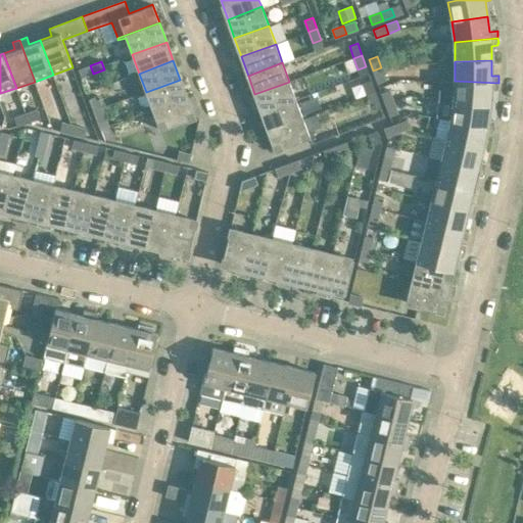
[(93,74),(90,65),(78,69),(81,78),(93,74)]
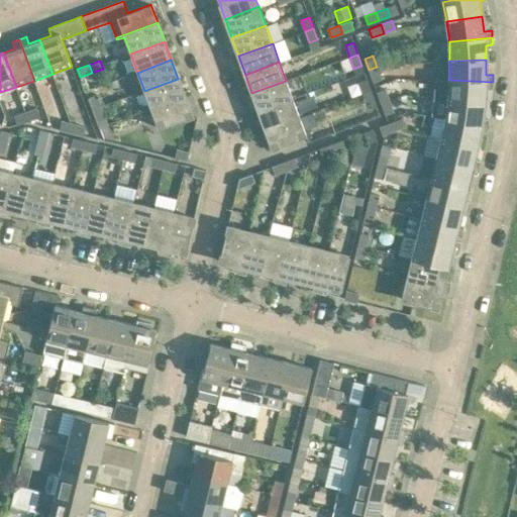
[(381,79),(377,67),(369,70),(373,82),(381,79)]
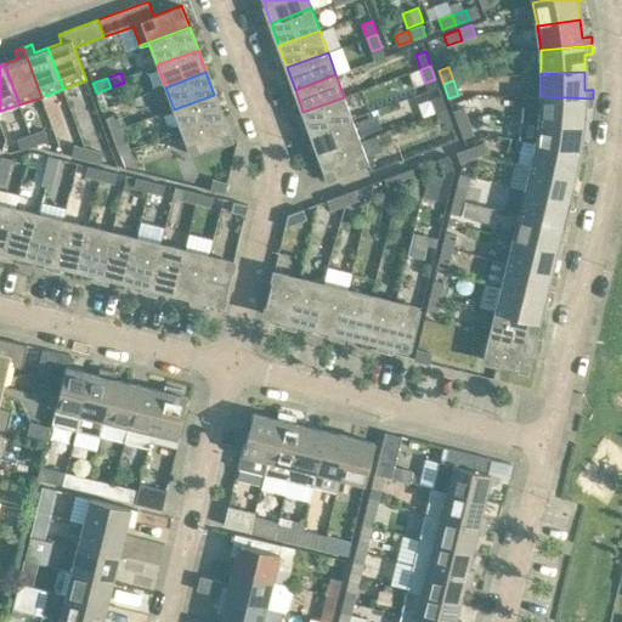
[(222,117),(214,95),(174,109),(181,131),(222,117)]
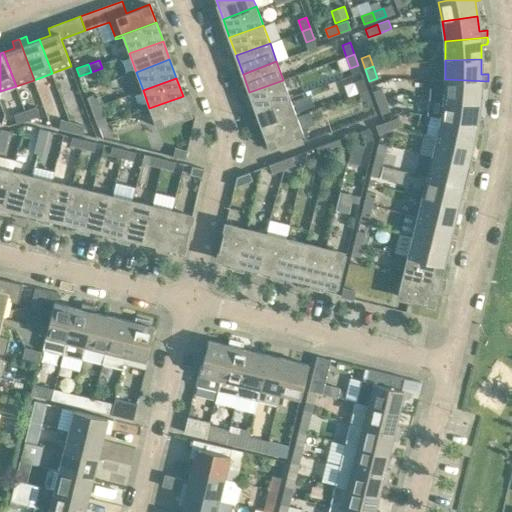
[(359,93),(367,90),(363,78),(355,81),(359,93)]
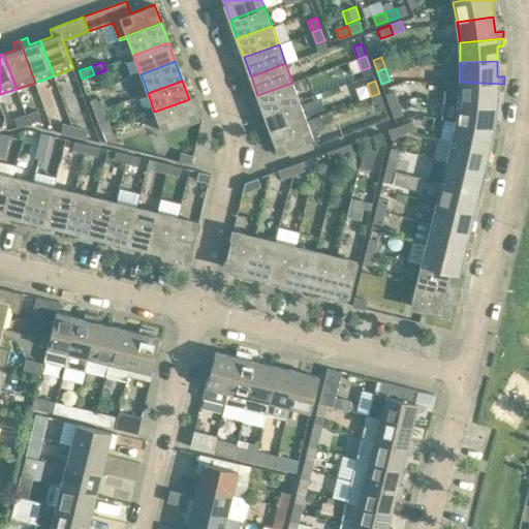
[(445,82),(444,100),(459,101),(496,105),(497,91),(503,91),(503,88),(504,88),(504,84),(460,82),(445,82)]
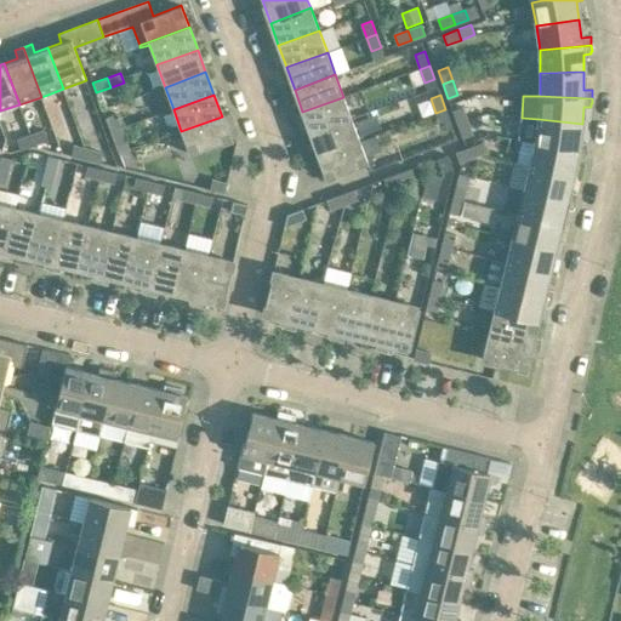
[(352,119),(343,97),(302,112),(311,134),(352,119)]
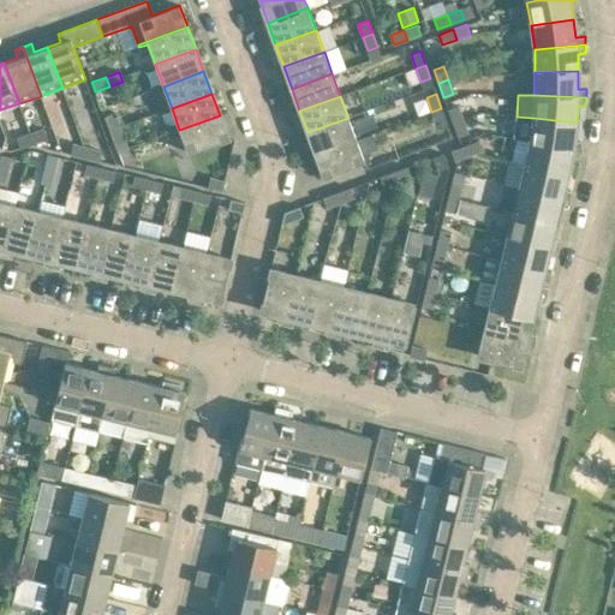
[(448,109),(453,123),(463,119),(458,106),(448,109)]
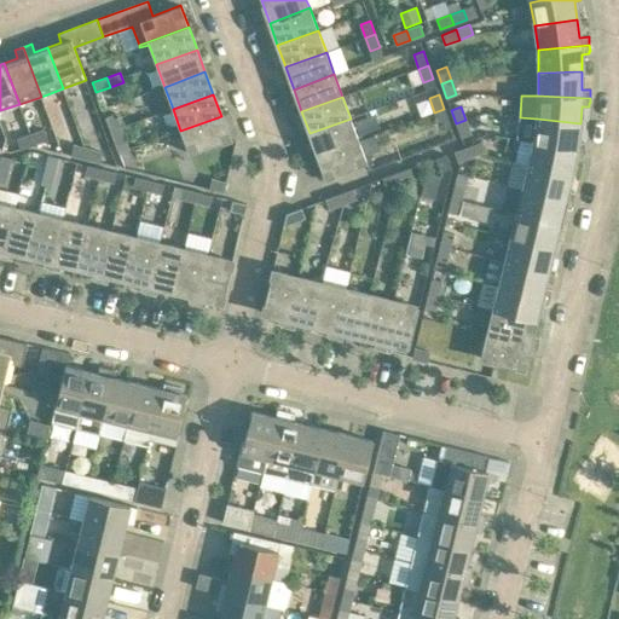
[(449,122),(444,109),(434,113),(439,126),(449,122)]
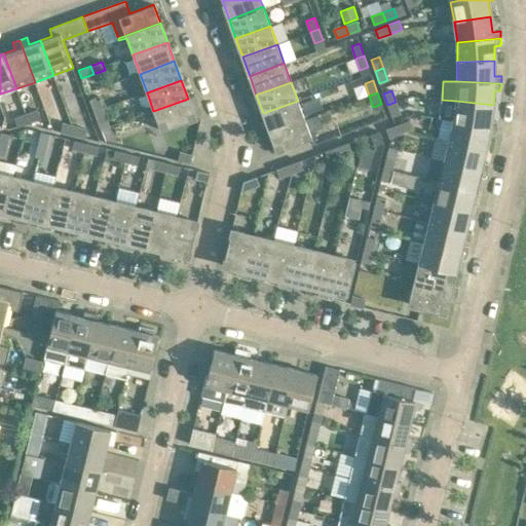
[(89,100),(94,111),(102,108),(98,97),(89,100)]
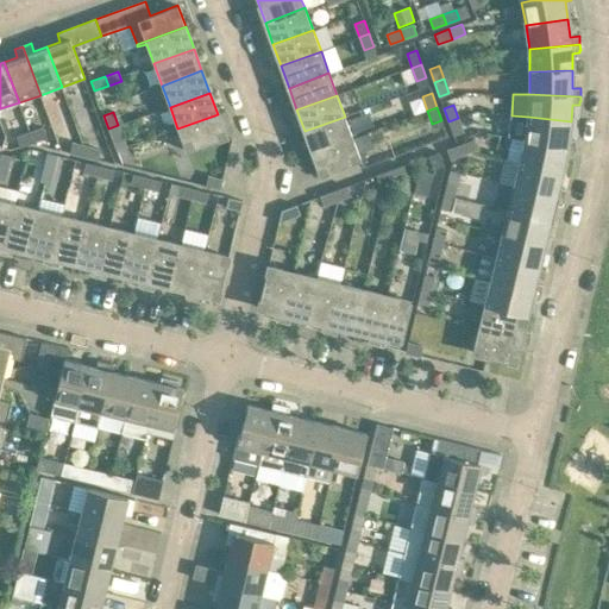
[(226,136),(218,114),(177,129),(186,151),(226,136)]
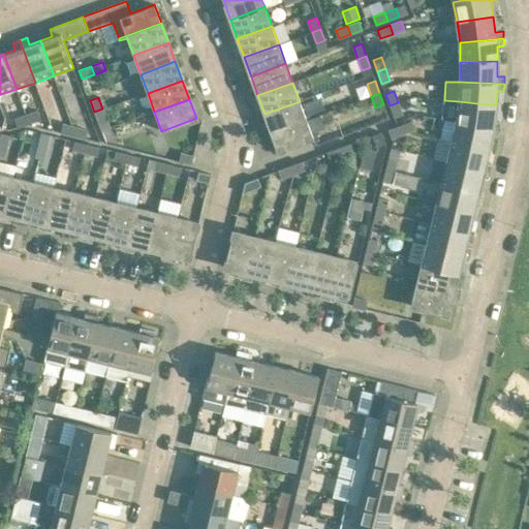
[(444,100),(441,119),(456,121),(500,128),(501,122),(494,120),(496,105),(459,101),(444,100)]
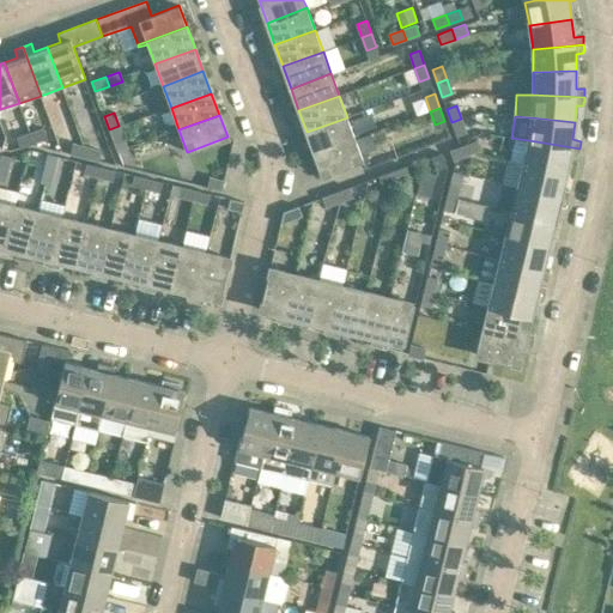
[(307,132),(315,155),(356,139),(347,117),(307,132)]
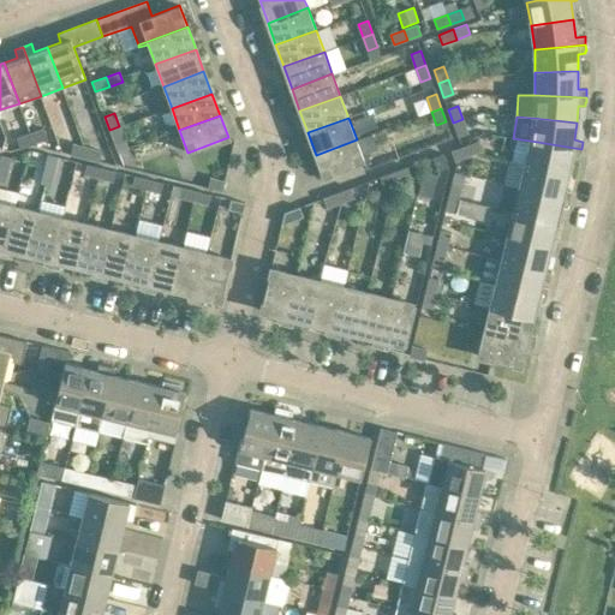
[(467,133),(463,119),(453,123),(458,137),(467,133)]
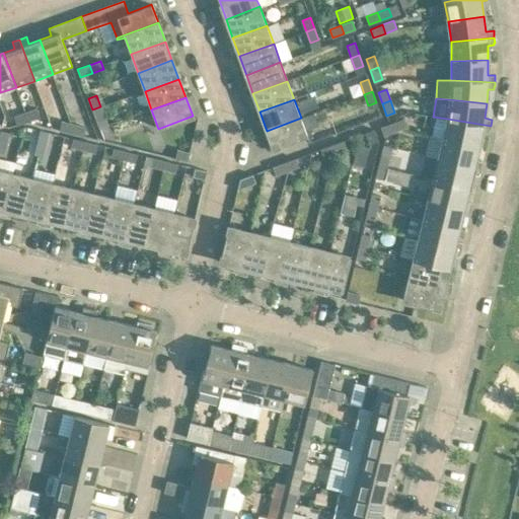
[(105,118),(100,106),(92,109),(97,121),(105,118)]
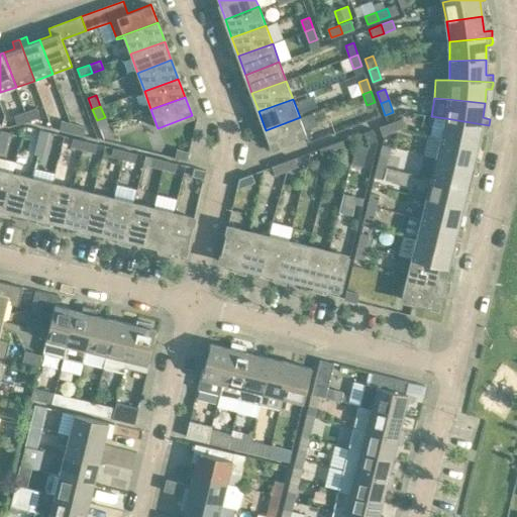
[(36,108),(25,112),(28,120),(39,116),(36,108)]
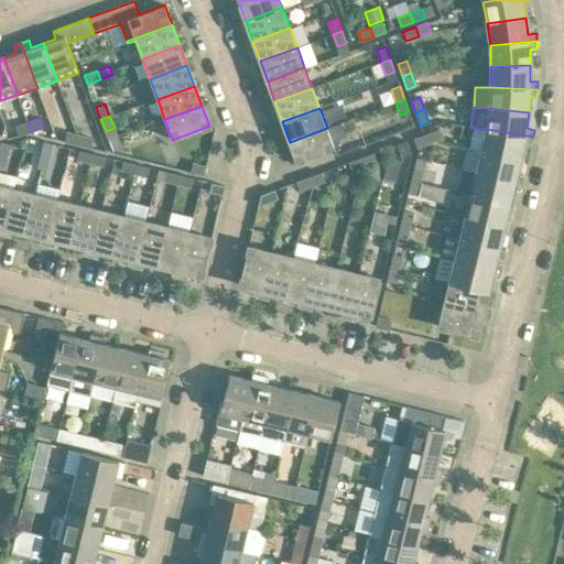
[(31,131),(28,122),(14,128),(18,137),(28,132),(31,131)]
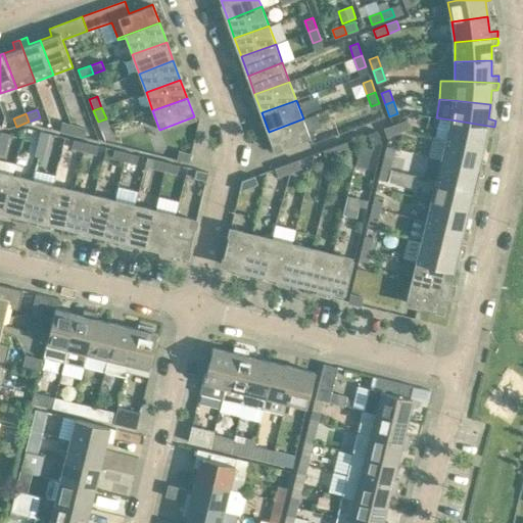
[(310,138),(303,119),(269,132),(276,150),(310,138)]
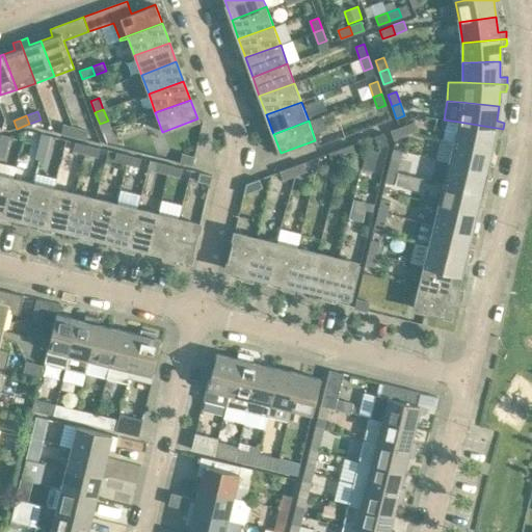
[(414,122),(402,126),(405,134),(417,130),(414,122)]
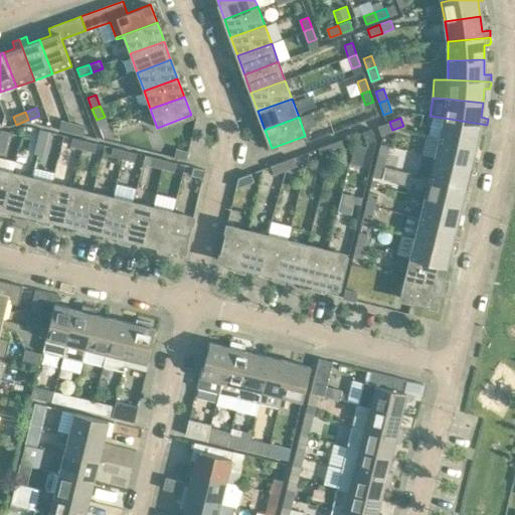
[(486,130),(487,125),(444,118),(440,137),(475,145),(478,131),(485,132),(485,130),(486,130)]
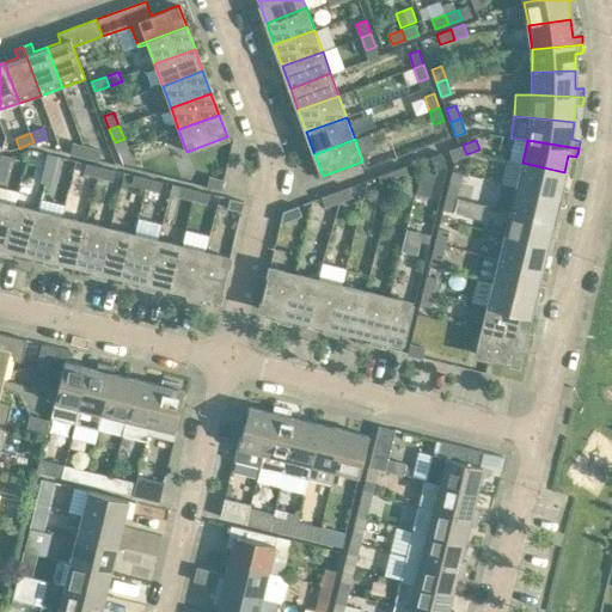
[(71,153),(84,157),(87,147),(73,144),(71,153)]
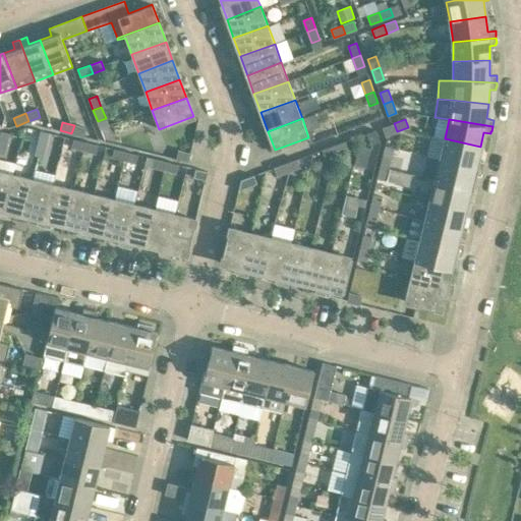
[(397,131),(394,123),(383,127),(386,136),(397,131)]
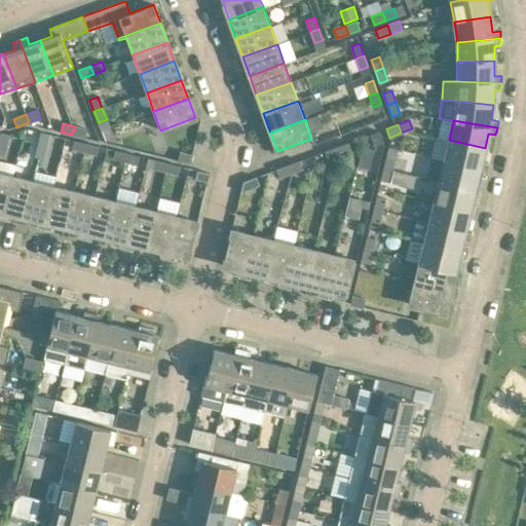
[(86,128),(75,126),(72,135),(84,138),(86,128)]
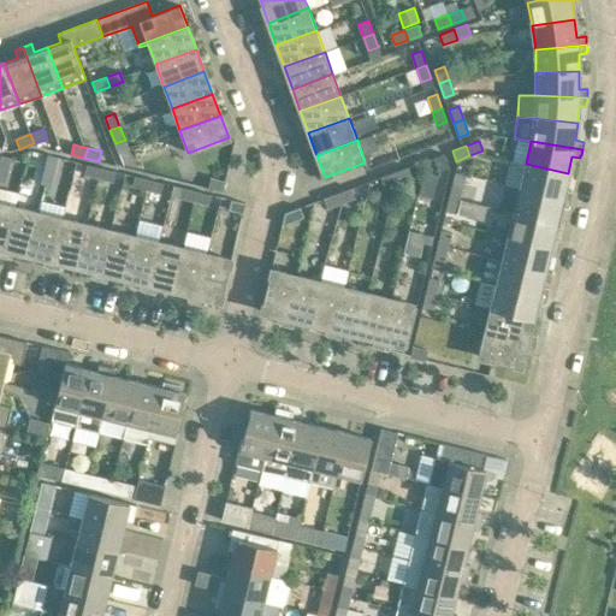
[(444,154),(434,158),(439,171),(449,167),(444,154)]
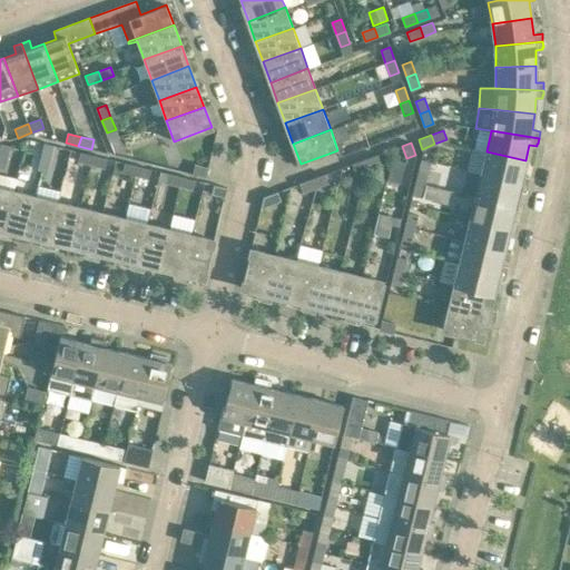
[(0,167),(5,168),(10,146),(1,144),(0,146),(0,167)]
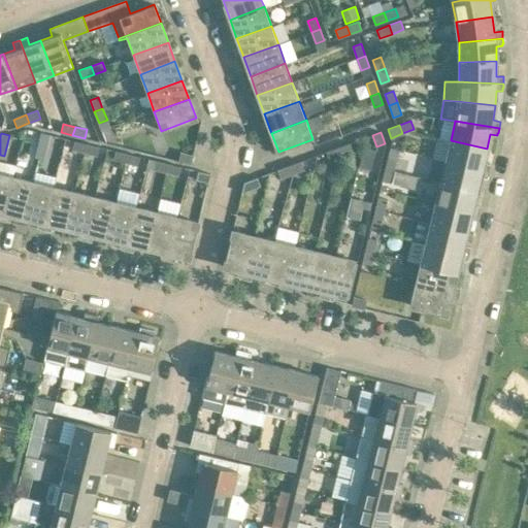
[(41,133),(38,145),(46,147),(50,135),(41,133)]
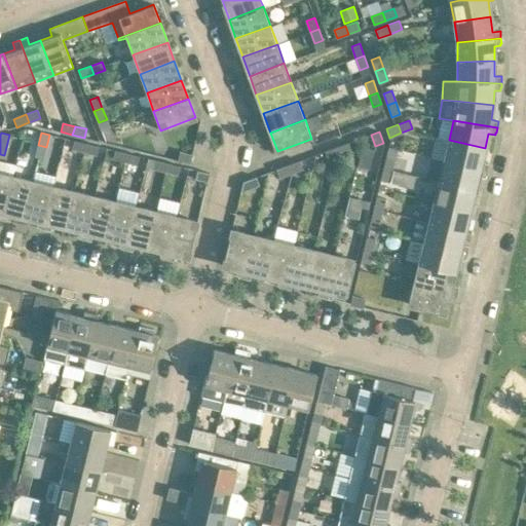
[(445,160),(487,171),(489,163),(482,162),(485,148),(449,140),(445,160)]
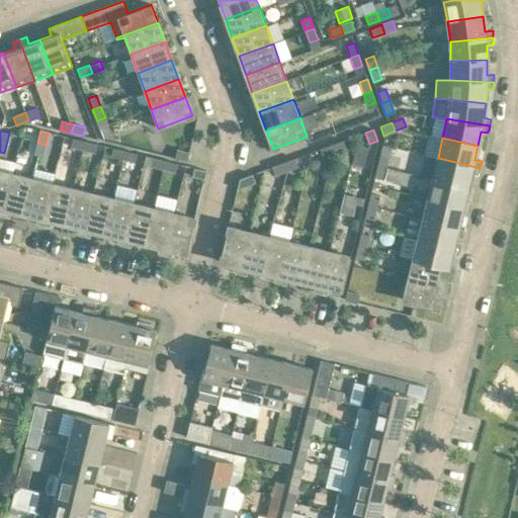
[(71,147),(83,150),(85,141),(73,139),(71,147)]
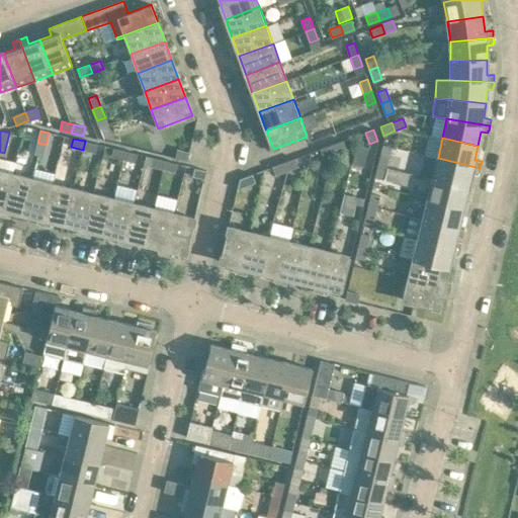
[(97,144),(85,141),(83,150),(95,153),(97,144)]
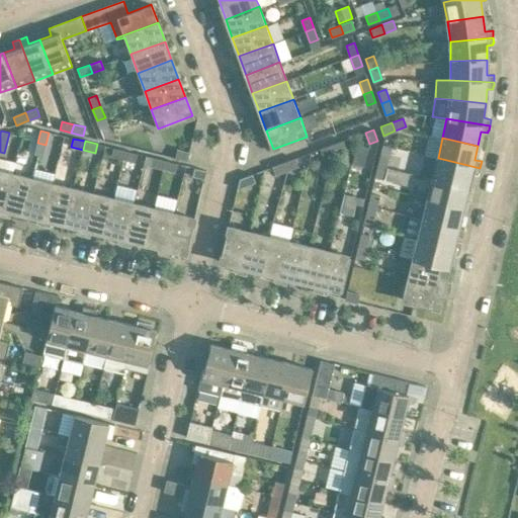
[(343,141),(332,145),(335,153),(346,149),(343,141)]
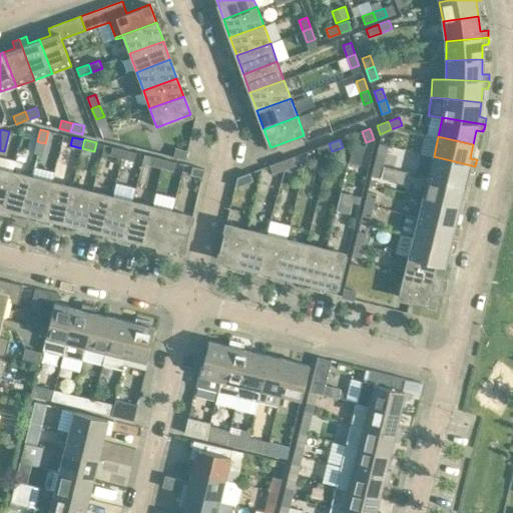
[(45,143),(37,141),(34,152),(42,154),(45,145),(45,143)]
